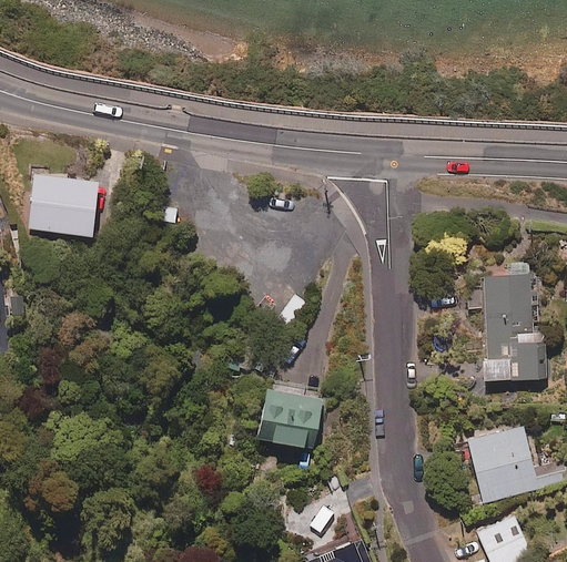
[(98,180),(34,175),(31,231),(94,234),(98,180)]
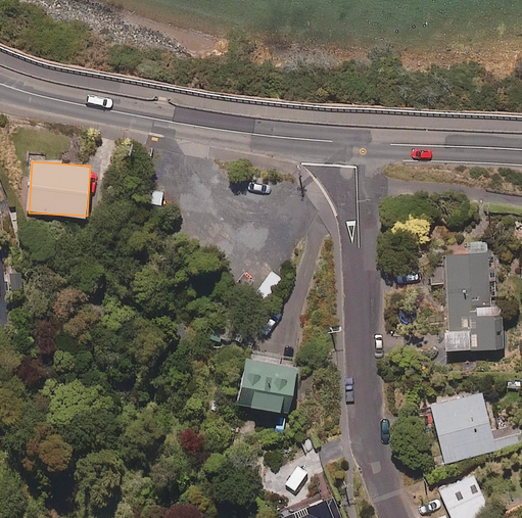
[(486,300),(483,242),(463,243),(464,250),(440,250),(444,330),(439,330),(440,350),(500,347),(497,299),(486,300)]
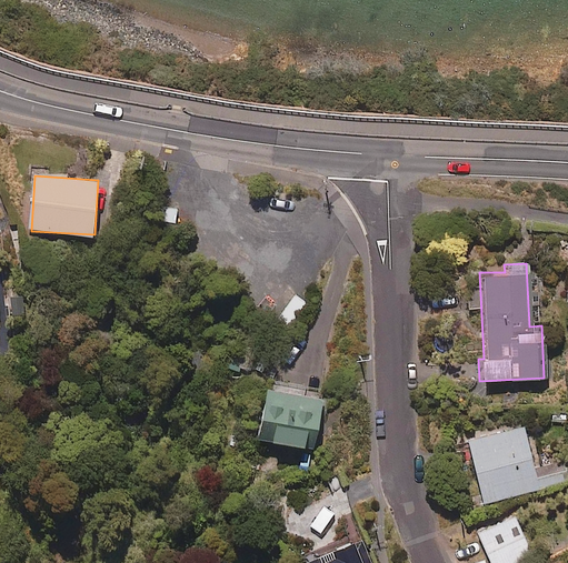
[(271,379),(263,410),(277,412),(270,440),(305,448),(310,423),(324,426),(331,393),(271,379)]
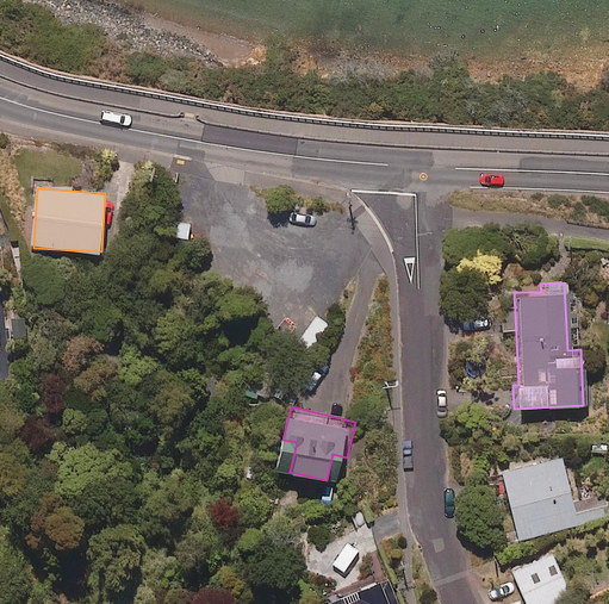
[(575,511),(559,453),(496,469),(515,542),(603,518),(600,504),(575,511)]
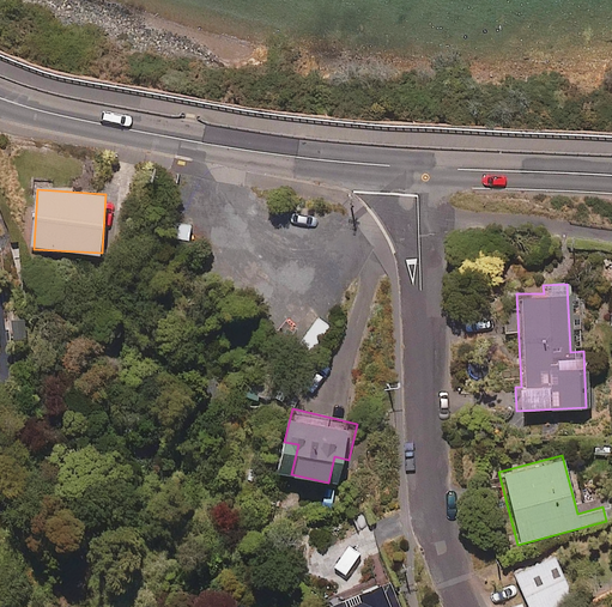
[(552,557),(510,576),(526,606),(567,606),(575,602),(552,557)]
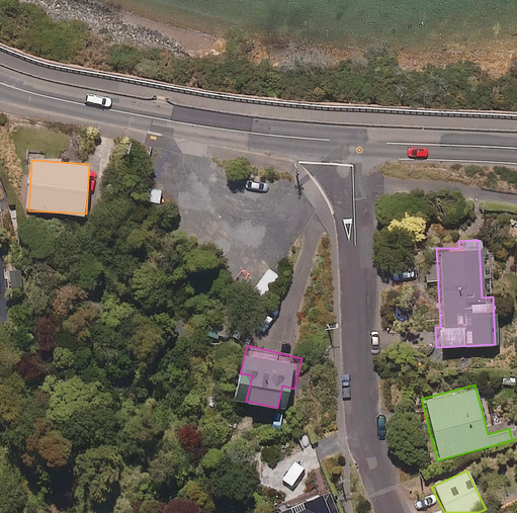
[(338,512),(331,492),(278,512),(338,512)]
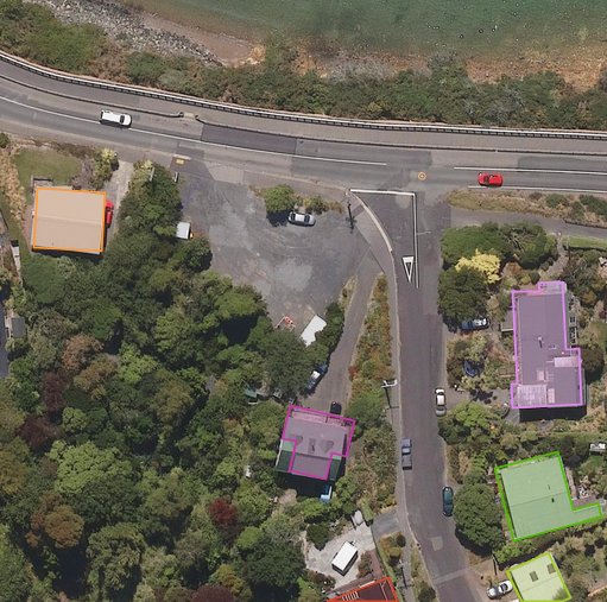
All buildings are outlined.
